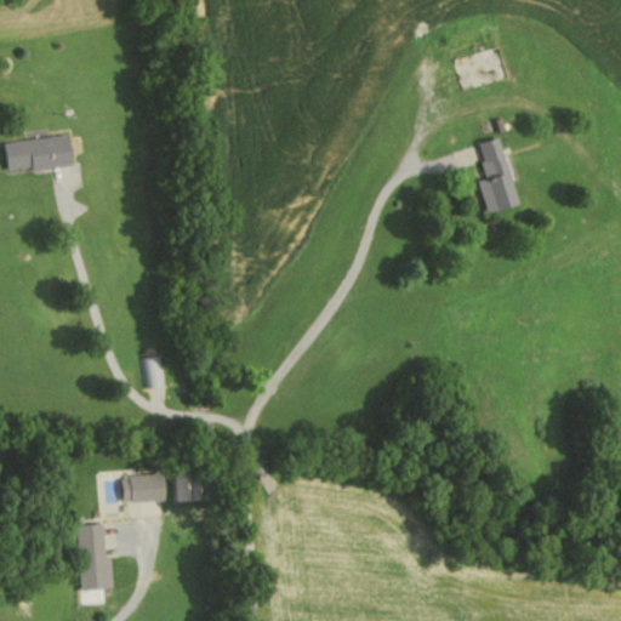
[(507,77),(497,46),(454,60),(463,89),(507,77)]
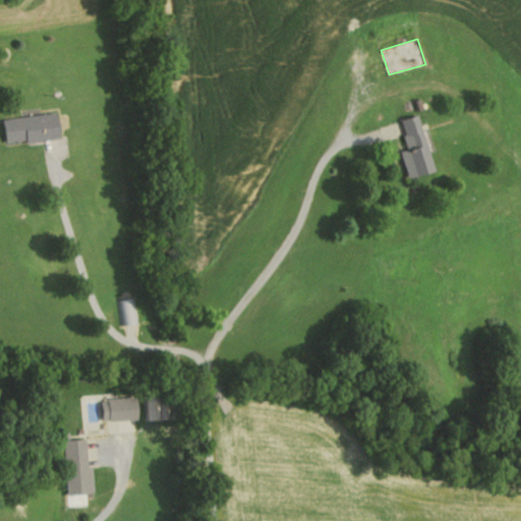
[(58,112),(3,119),(6,146),(62,138),(58,112)]
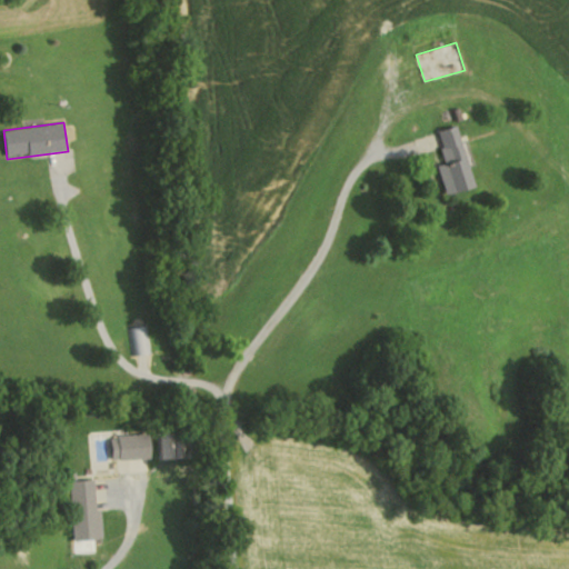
[(438,131),(447,163),(439,166),(446,196),(476,188),(461,126),(438,131)]
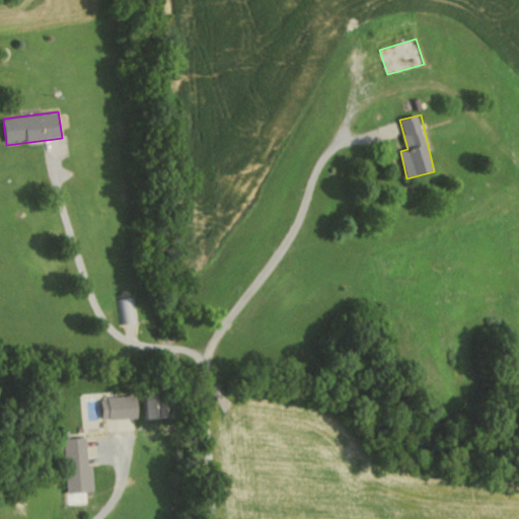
[(116,300),(118,325),(135,323),(132,298),(116,300)]
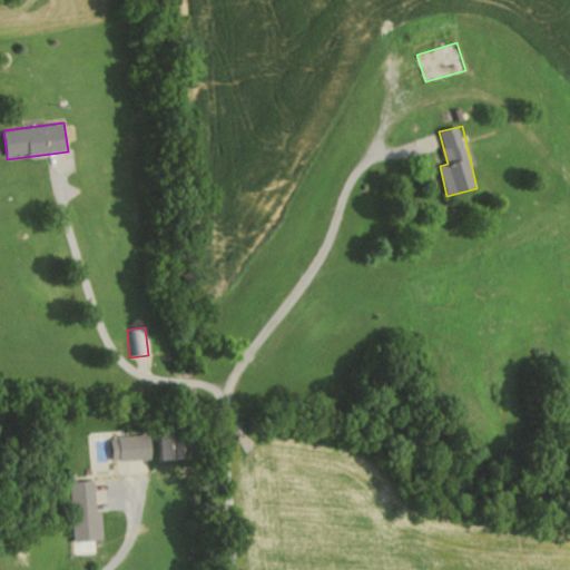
[(118,435),(118,461),(151,461),(151,435),(118,435)]
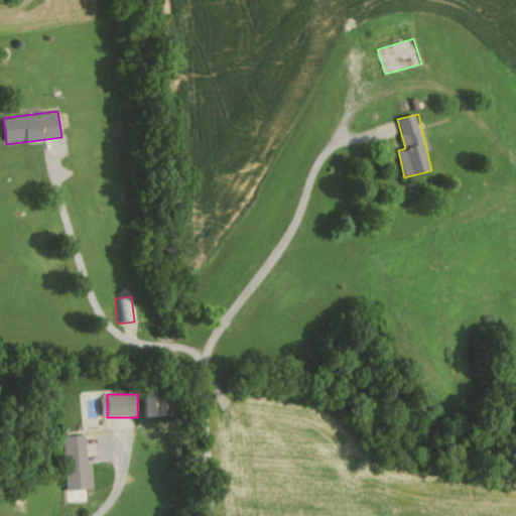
[(63,436),(67,491),(91,489),(88,435),(63,436)]
